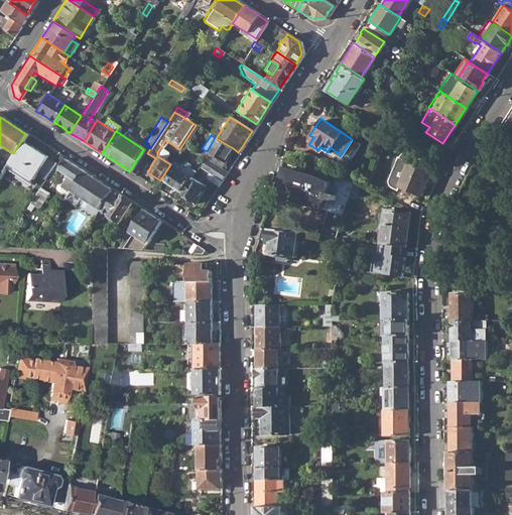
[(207,160),(220,168),(233,148),(216,138),(215,137),(207,151),(204,156),(205,157),(207,160)]
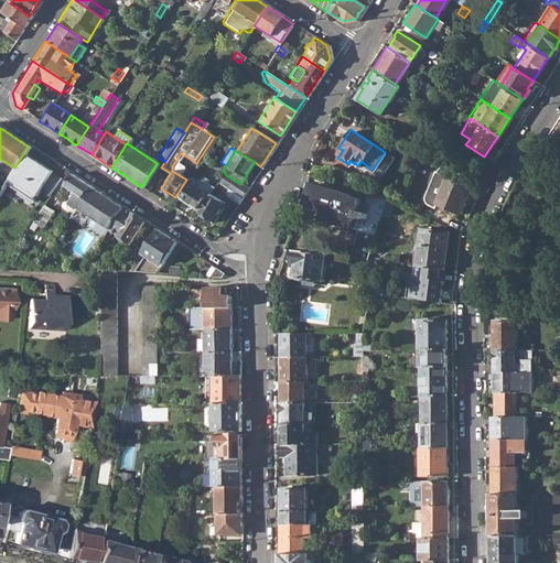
[(14,168),(3,183),(14,191),(18,186),(33,196),(50,171),(23,154),(14,168)]
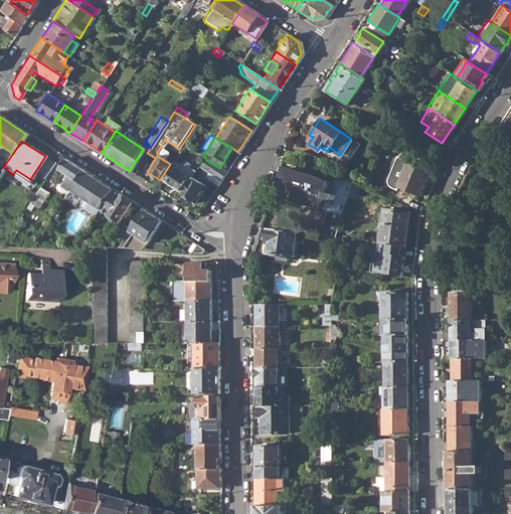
[(206,171),(219,180),(224,172),(219,168),(206,160),(204,157),(203,156),(183,143),(181,146),(201,159),(202,161),(198,166),(206,171)]
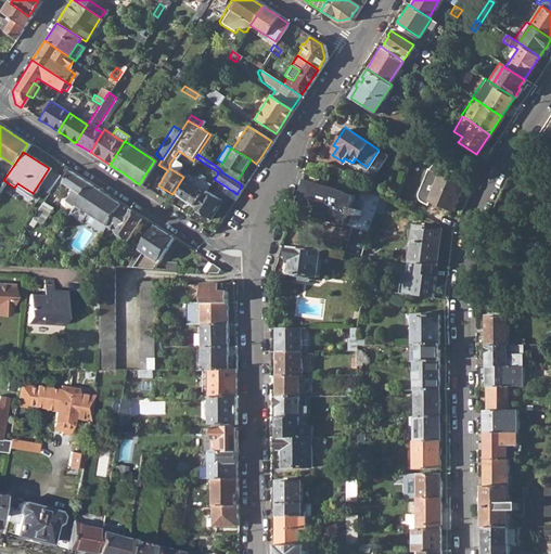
[(426,202),(451,211),(461,184),(455,182),(458,177),(433,159),(426,170),(425,169),(415,195),(415,197),(415,198),(417,201),(418,202),(425,205),(426,202)]
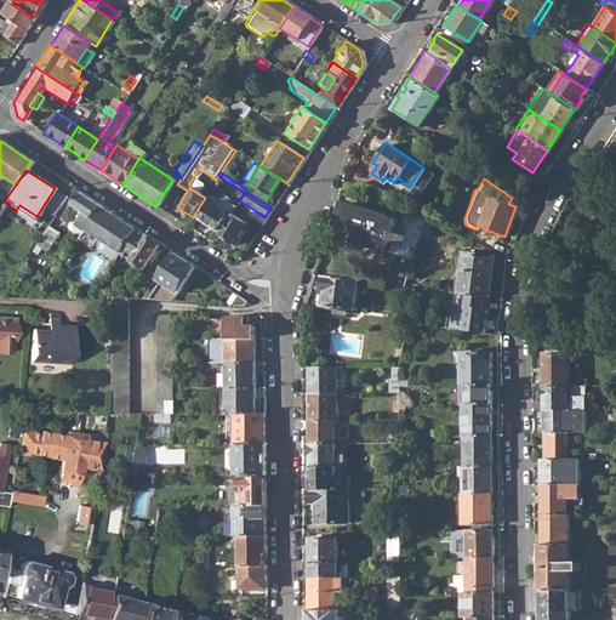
[(72,225),(83,232),(98,206),(86,198),(77,192),(68,204),(79,211),(72,225)]
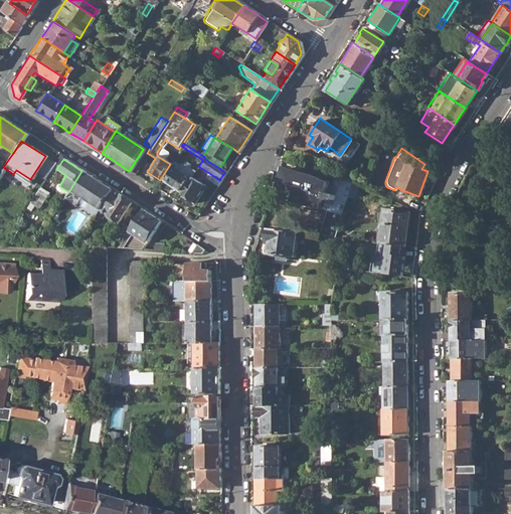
[(178,191),(181,191),(190,176),(193,171),(181,163),(177,165),(172,161),(170,164),(161,178),(162,179),(163,181),(169,184),(174,187),(174,189),(178,191)]
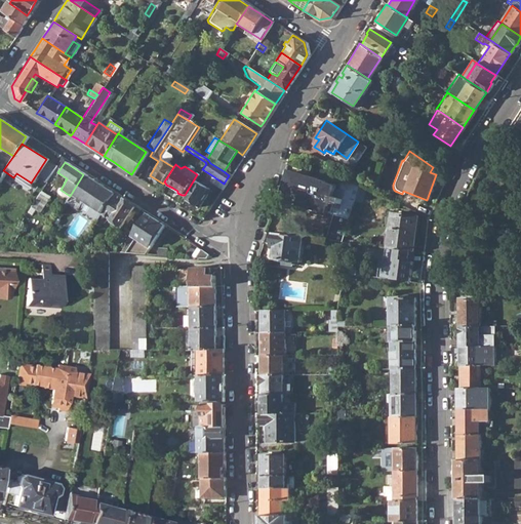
[(323,239),(341,241),(357,185),(339,179),(337,189),(333,188),(334,184),(289,170),(284,189),(301,194),(298,203),(308,205),(310,208),(317,211),(321,209),(331,213),(323,239)]
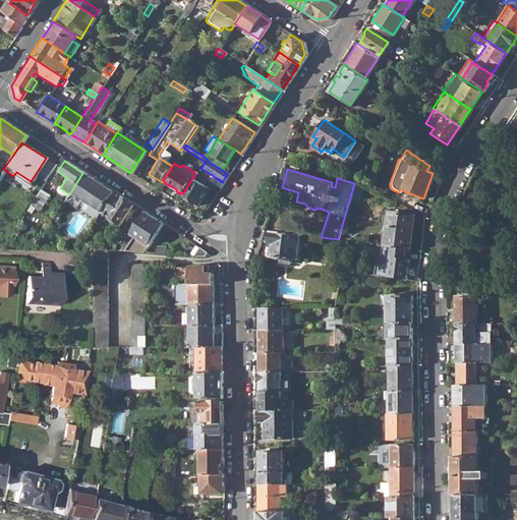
[(69,194),(64,201),(75,209),(76,207),(94,219),(99,212),(111,192),(97,182),(82,173),(69,194)]
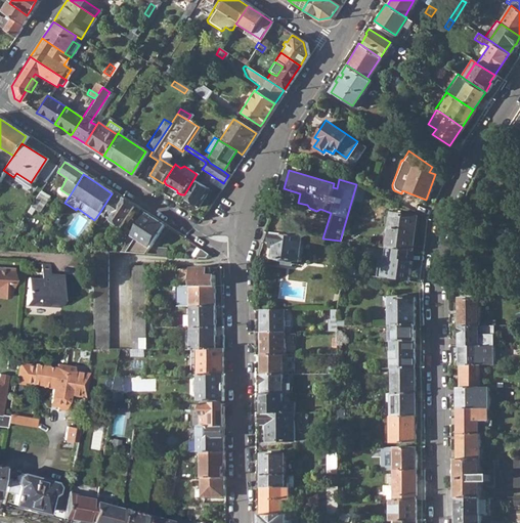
[(207,180),(220,188),(223,183),(210,174),(207,180)]
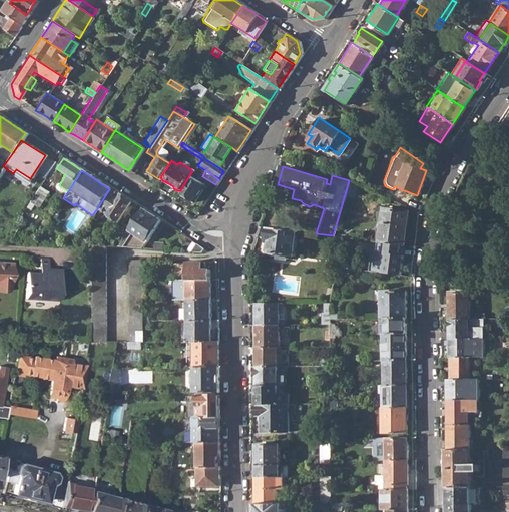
[(202,184),(189,175),(180,190),(179,192),(192,200),(202,184)]
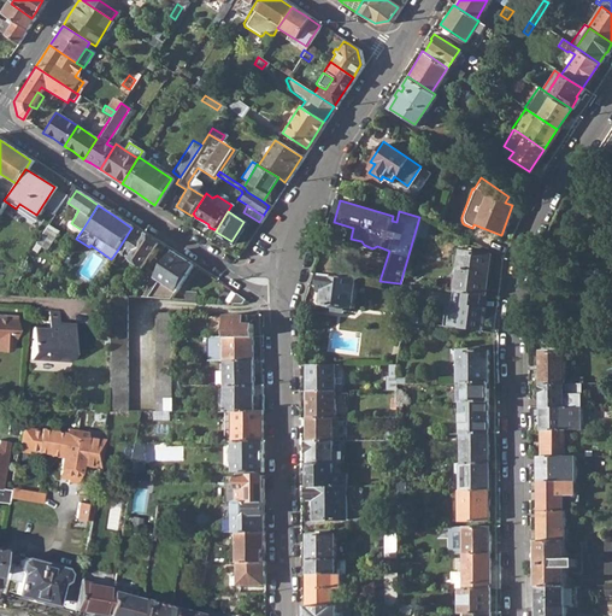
[(35,239),(43,245),(52,232),(43,226),(35,239)]
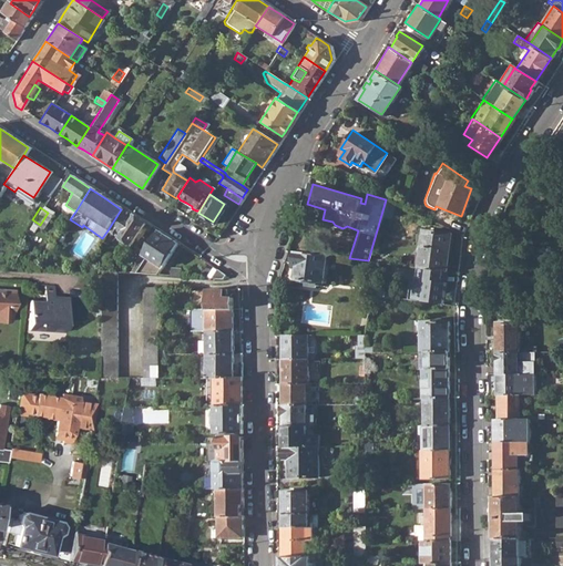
[(108,230),(128,245),(142,223),(131,215),(121,209),(108,230)]
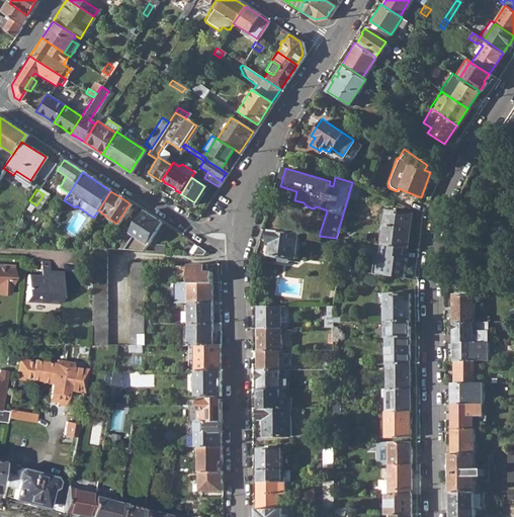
[(402,247),(406,248),(410,213),(383,209),(378,244),(380,244),(402,247)]
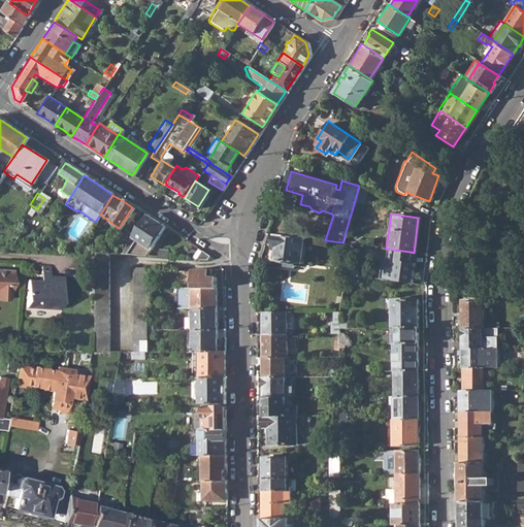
[(117,256),(141,257),(162,226),(143,215),(131,234),(123,245),(117,256)]
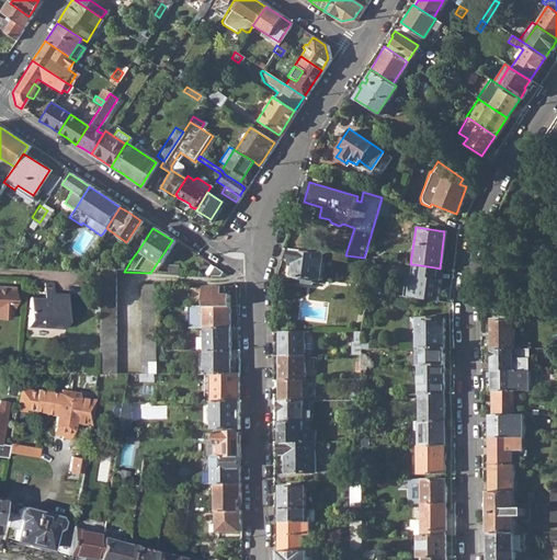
[(124,258),(131,261),(139,249),(132,244),(124,258)]
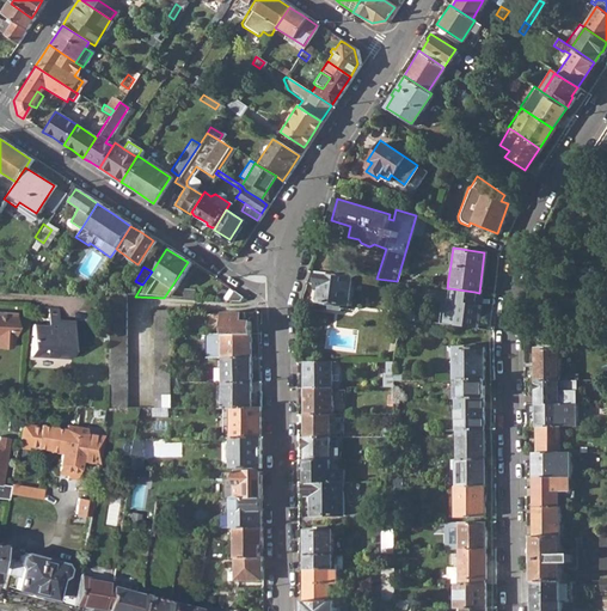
[(318,301),(348,306),(349,301),(353,275),(318,270),(317,283),(320,283),(318,301)]
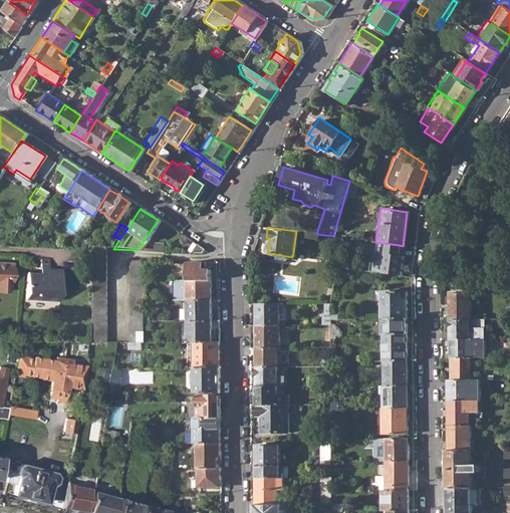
[(296,231),(293,253),(302,254),(304,240),(306,240),(307,233),(296,231)]
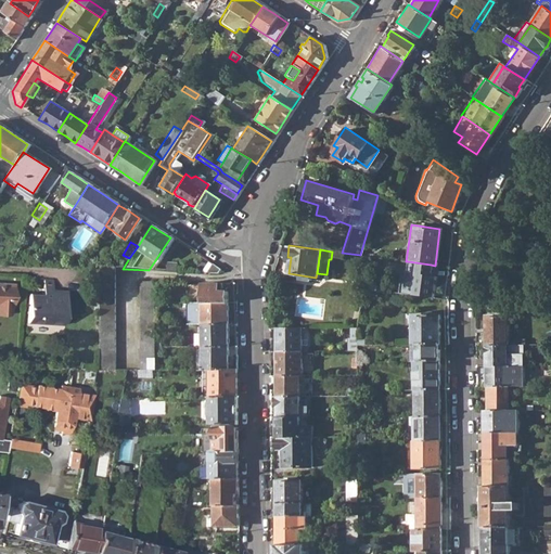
[(79,266),(86,266),(90,259),(85,256),(79,266)]
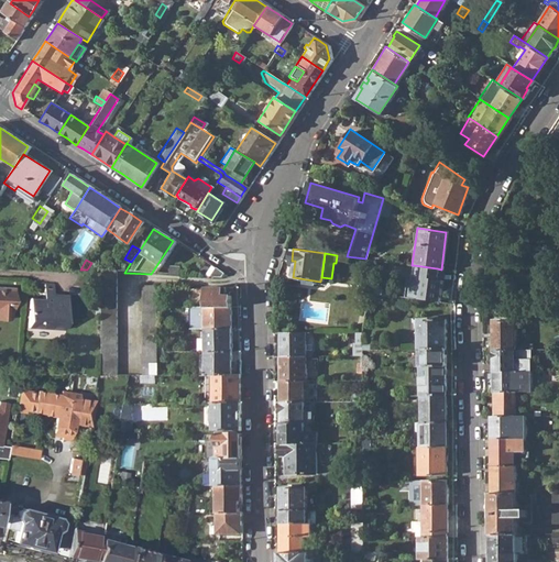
[(402,297),(410,298),(437,301),(440,279),(436,278),(437,268),(414,265),(412,265),(409,265),(408,279),(404,278),(402,297)]
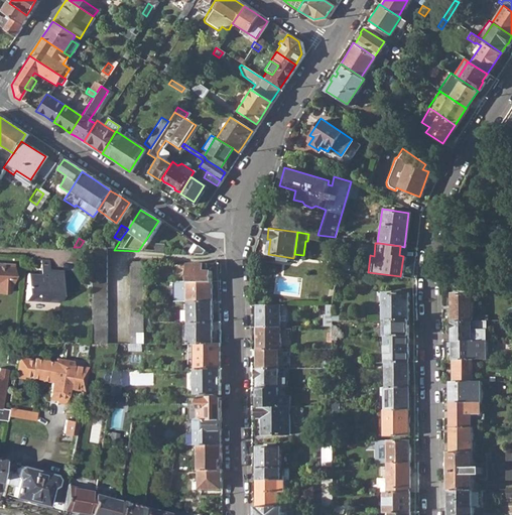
[(189,254),(200,254),(202,250),(196,246),(189,254)]
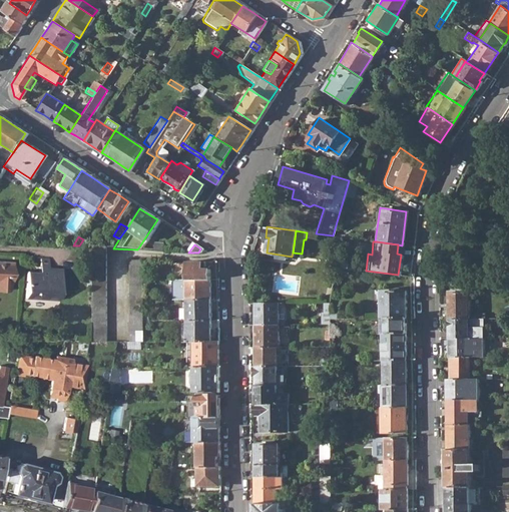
[(88,246),(88,343),(102,343),(103,247),(88,246)]
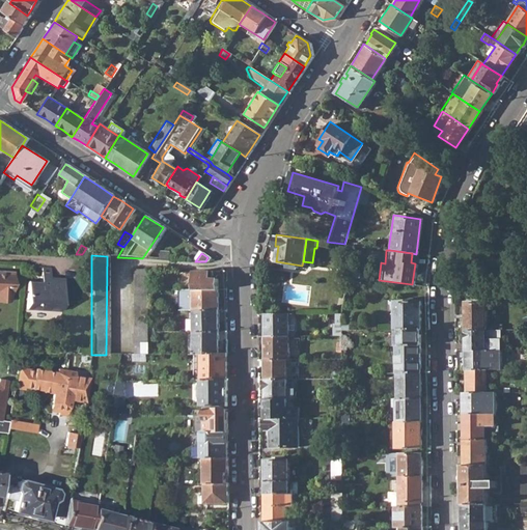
[(21,308),(56,311),(59,279),(47,278),(48,269),(38,268),(36,282),(24,281),(21,308)]
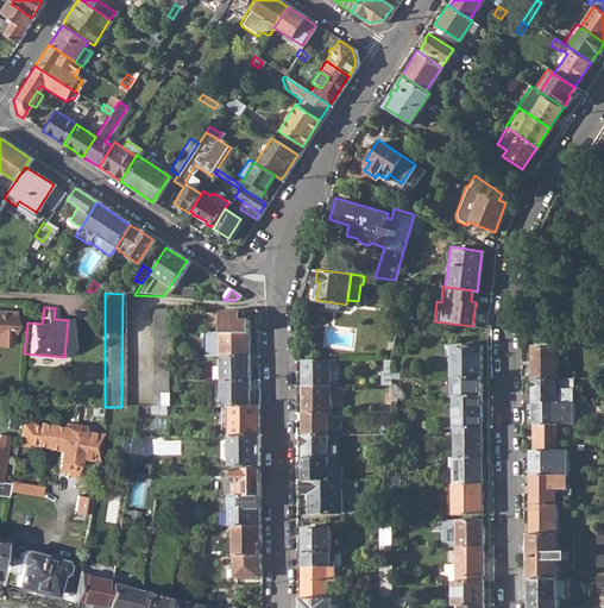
[(149,309),(150,407),(161,406),(167,406),(165,313),(169,313),(169,309),(149,309)]
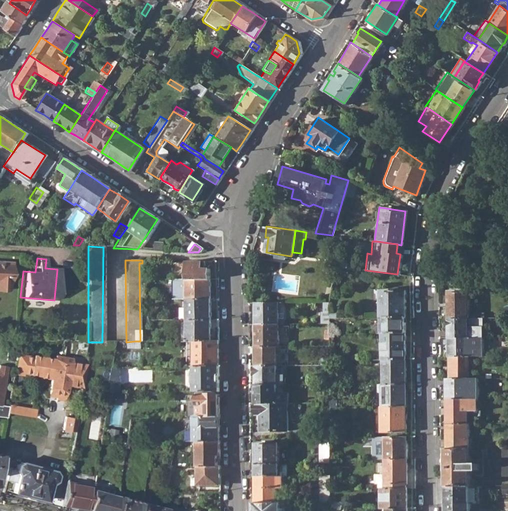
[(184,262),(184,278),(206,278),(206,268),(202,268),(202,261),(184,262)]
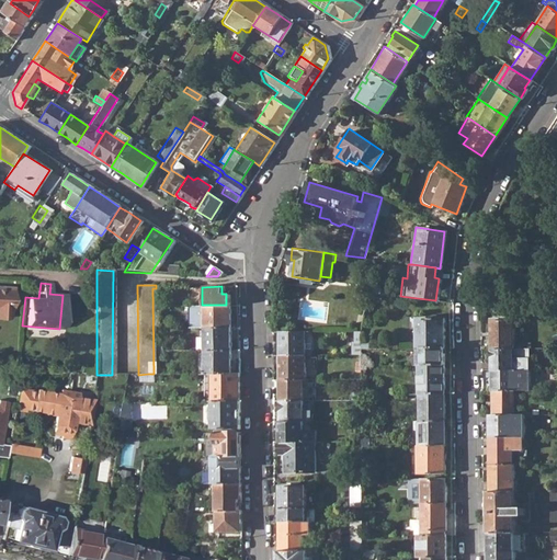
[(0,317),(6,318),(6,310),(8,310),(9,288),(0,287),(0,317)]
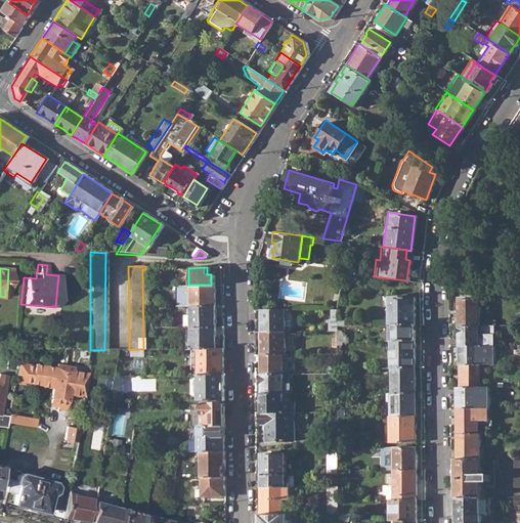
[(172,306),(186,306),(211,305),(211,285),(188,285),(186,285),(172,286),(172,306)]
